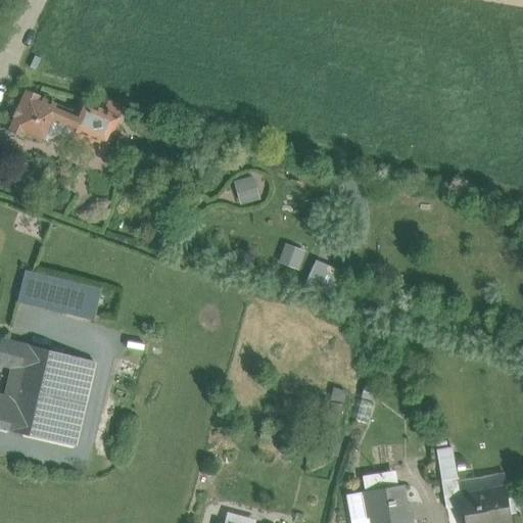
[(40,96),(24,90),(6,130),(22,137),(24,134),(41,141),(51,121),(70,129),(77,114),(39,98),(40,96)]
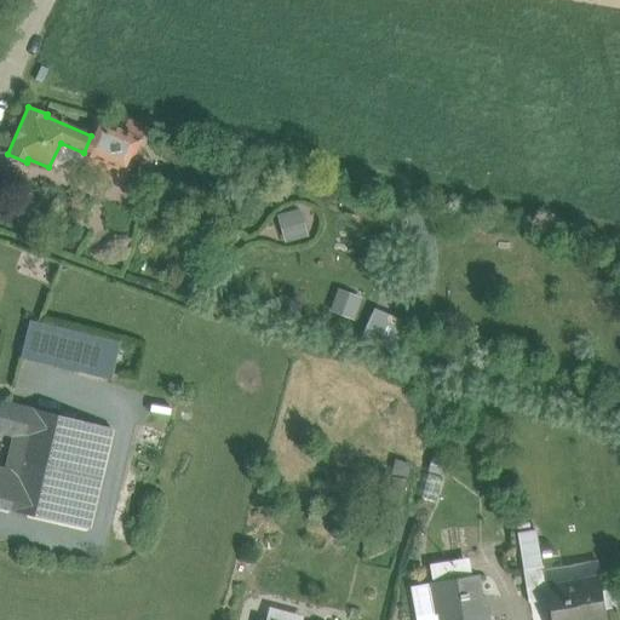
[(139,139),(108,126),(97,155),(127,168),(139,139)]
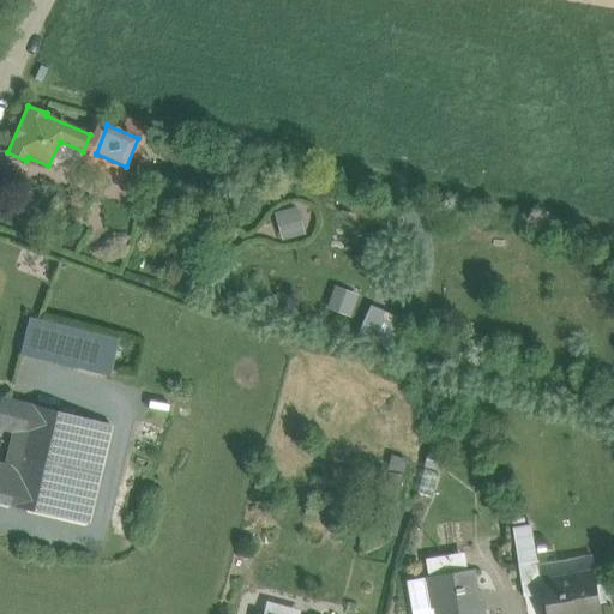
[(298,205),(274,211),(281,239),(305,233),(298,205)]
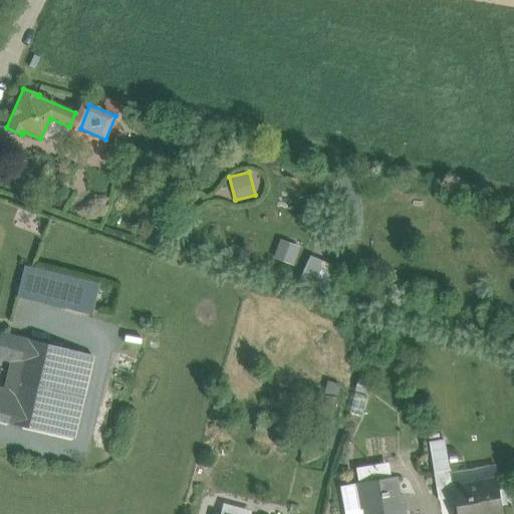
[(293,264),(300,244),(280,237),(273,257),(293,264)]
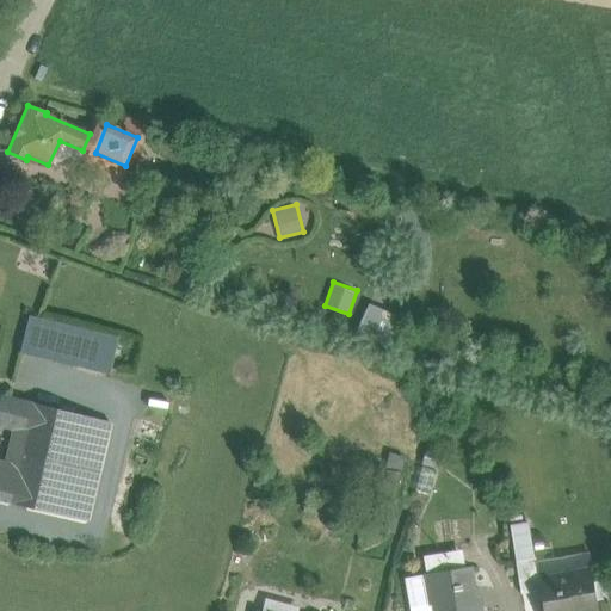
[(388,344),(400,314),(368,301),(356,331),(388,344)]
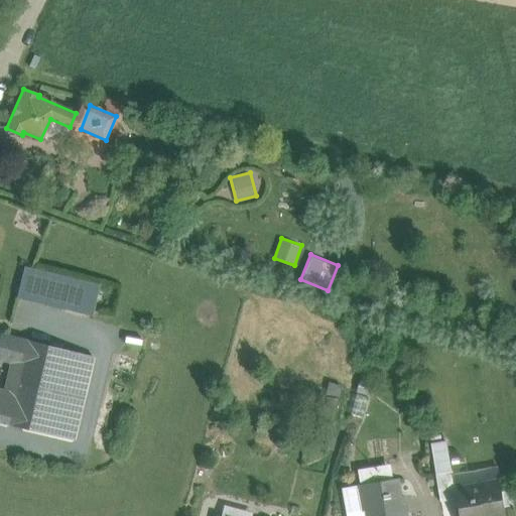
[(128,293),(25,268),(17,298),(121,324),(128,293)]
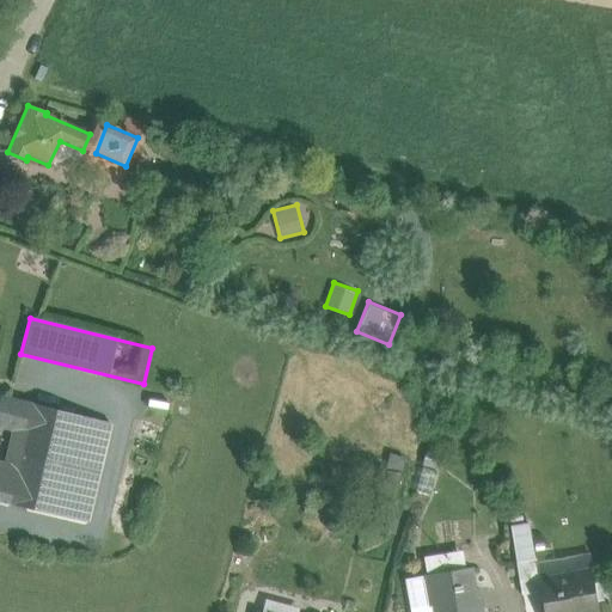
[(6,466),(0,464),(0,501),(8,503),(32,403),(2,396),(0,404),(0,426),(14,429),(6,466)]
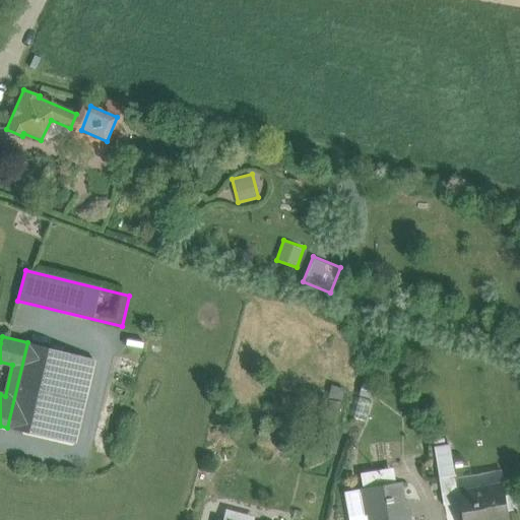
[(27,342),(7,428),(48,438),(55,408),(68,353),(27,342)]
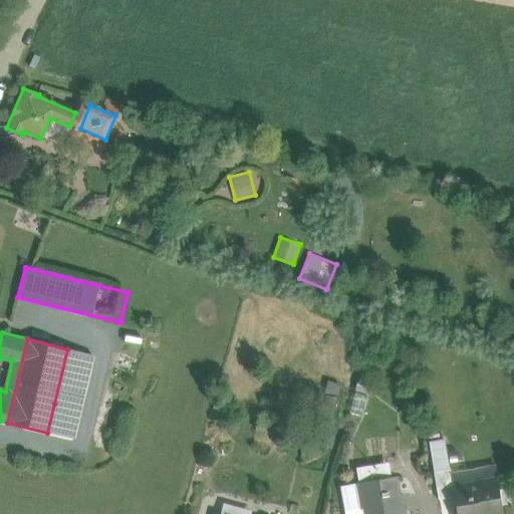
[(313,393),(306,425),(330,430),(337,398),(313,393)]
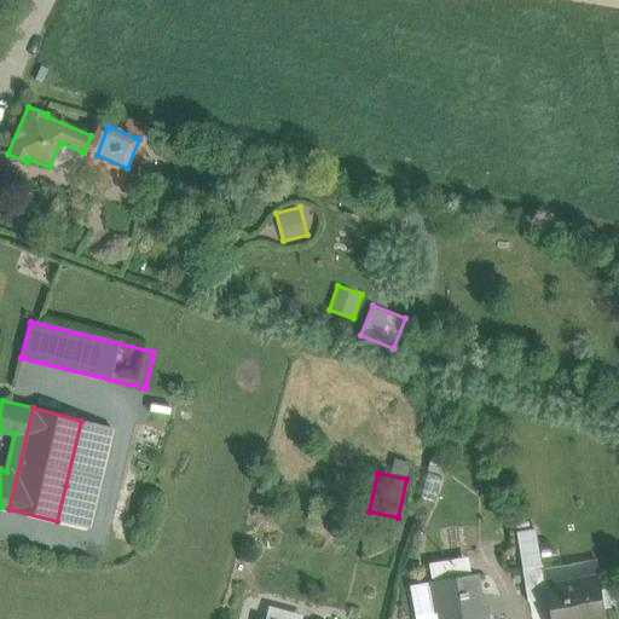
[(85,491),(65,486),(57,521),(100,531),(103,516),(80,512),(85,491)]
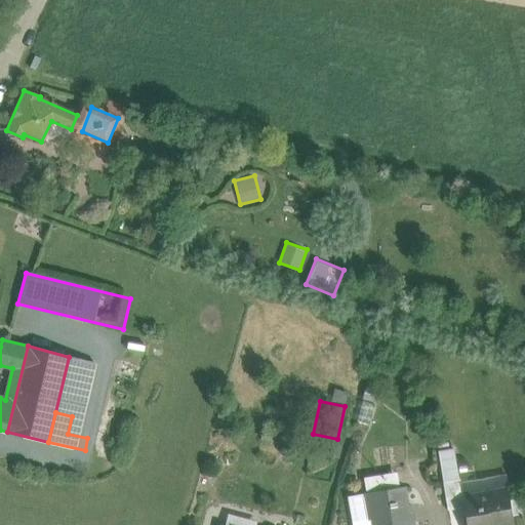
[(261,431),(260,440),(285,444),(286,435),(261,431)]
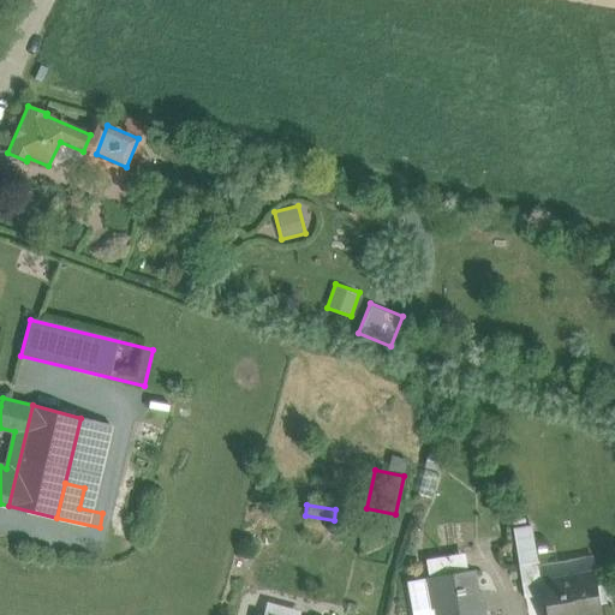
[(519,566),(536,563),(530,526),(513,530),(519,566)]
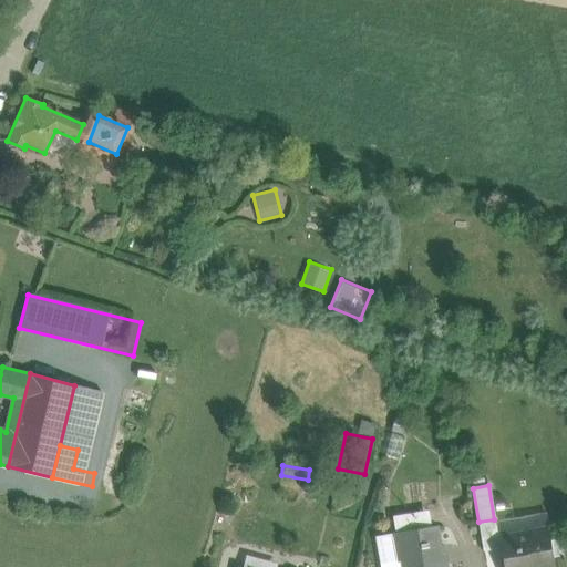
[(498,537),(500,537),(496,518),(494,519),(478,522),(483,553),(501,549),(498,537)]
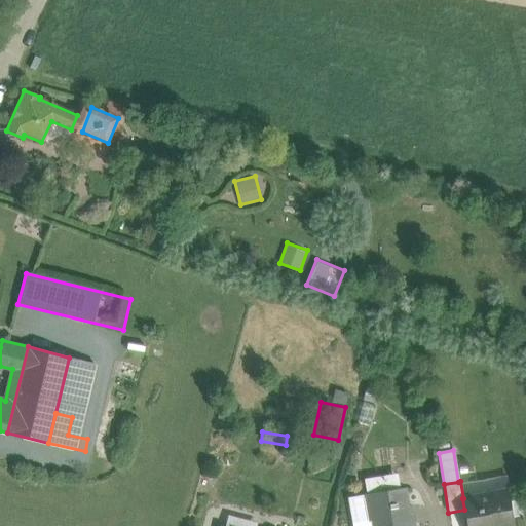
[(404,489),(366,495),(366,496),(349,499),(353,525),(413,525),(413,523),(410,524),(404,489)]
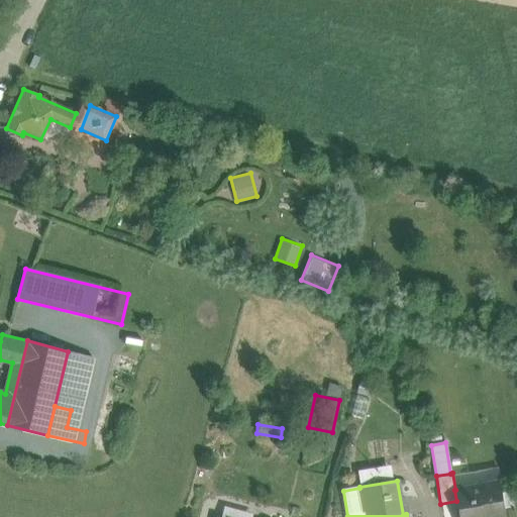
[(455,490),(454,490),(456,501),(458,516),(508,516),(503,482),(455,490)]
